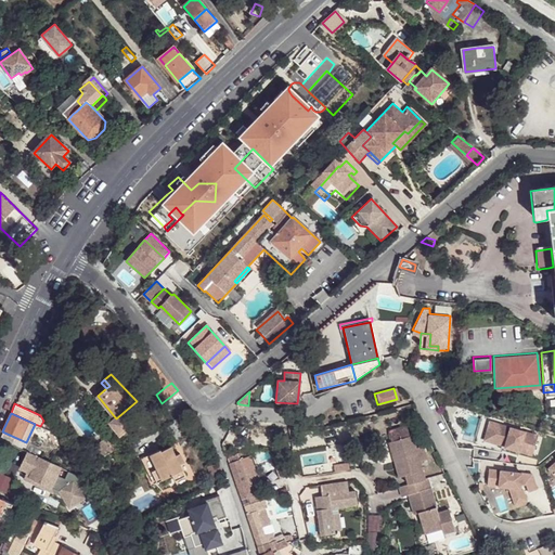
[(540,434),(490,420),(485,439),(505,444),(506,444),(505,450),(519,453),(521,449),(534,453),(540,434)]
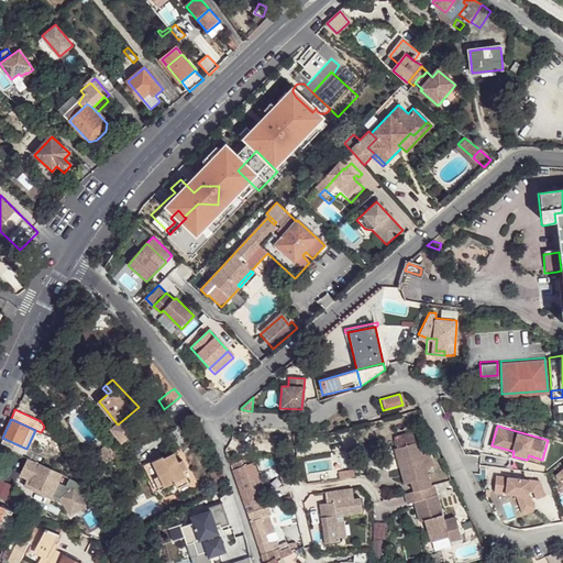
[(397,438),(400,446),(411,443),(409,433),(397,438)]
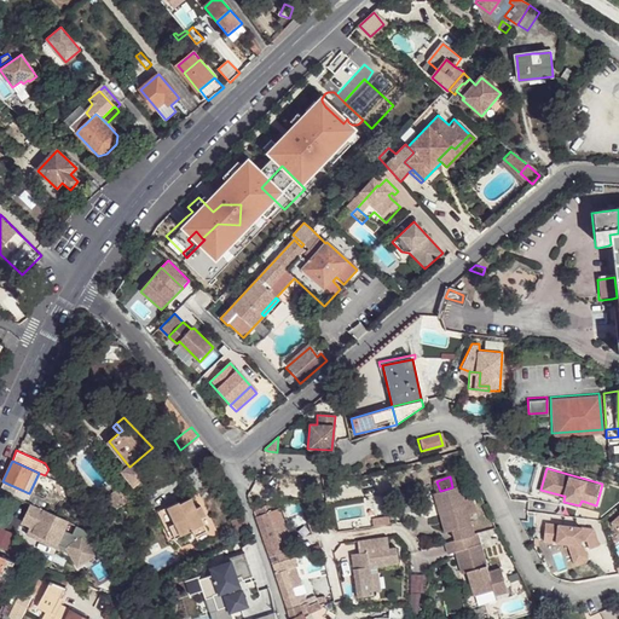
[(58,478),(55,480),(50,482),(57,497),(67,491),(58,478)]
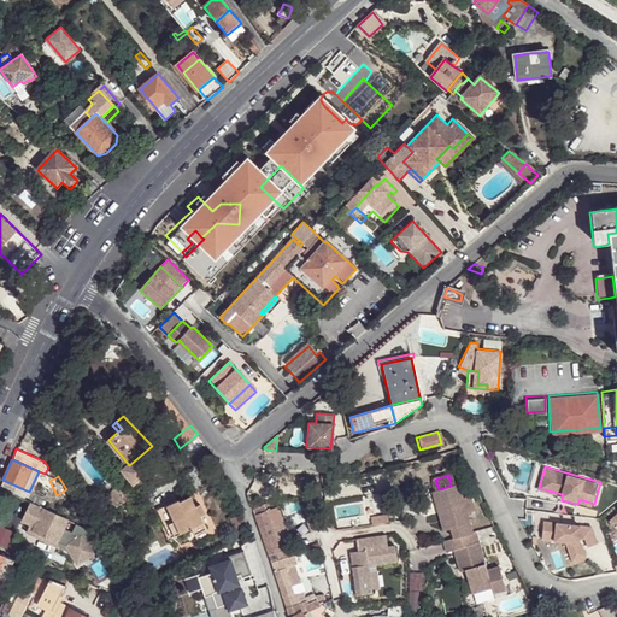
[(450,526),(453,536),(471,530),(465,511),(472,510),(468,495),(460,497),(457,485),(451,486),(439,489),(432,492),(442,528),(450,526)]
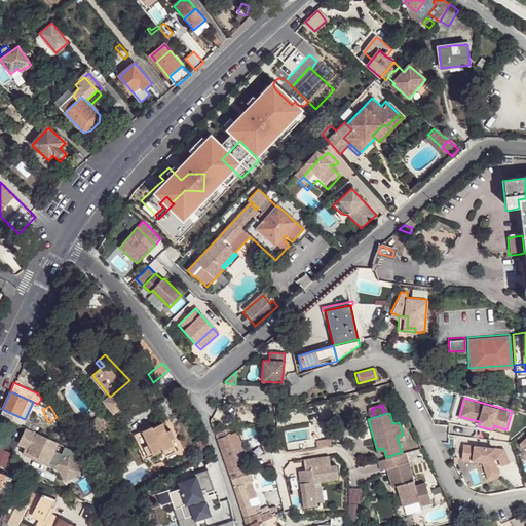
[(161,429),(163,428),(161,423),(152,427),(151,426),(141,431),(148,447),(145,448),(149,457),(162,451),(164,454),(174,449),(170,440),(173,438),(170,429),(165,431),(163,433),(161,429)]
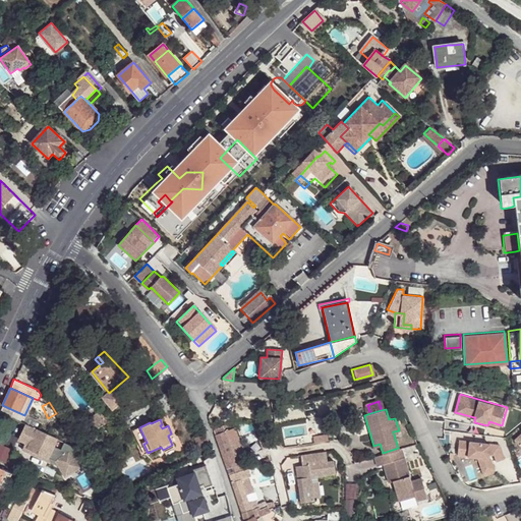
[(54,439),(24,424),(17,439),(24,442),(27,444),(25,447),(52,460),(56,465),(60,472),(69,466),(67,464),(74,460),(71,456),(76,453),(73,448),(61,442),(58,449),(51,446),(54,439)]
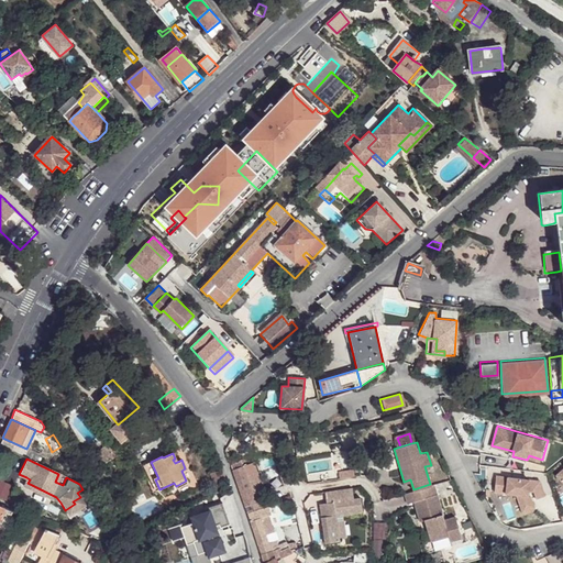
[(240,460),(230,463),(246,514),(262,508),(265,507),(266,506),(264,498),(253,501),(251,494),(240,460)]
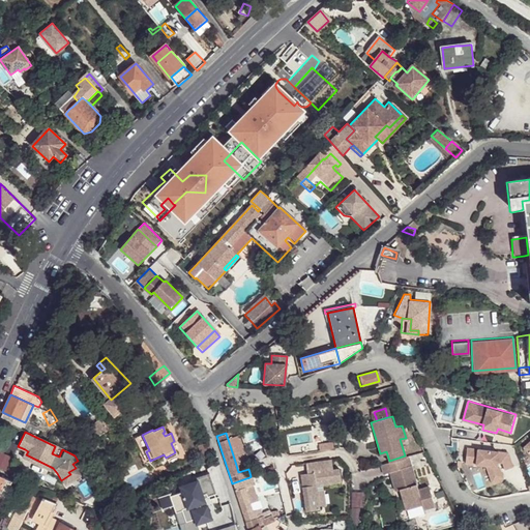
[(28,451),(25,449),(21,457),(56,474),(57,473),(53,468),(26,454),(28,451)]
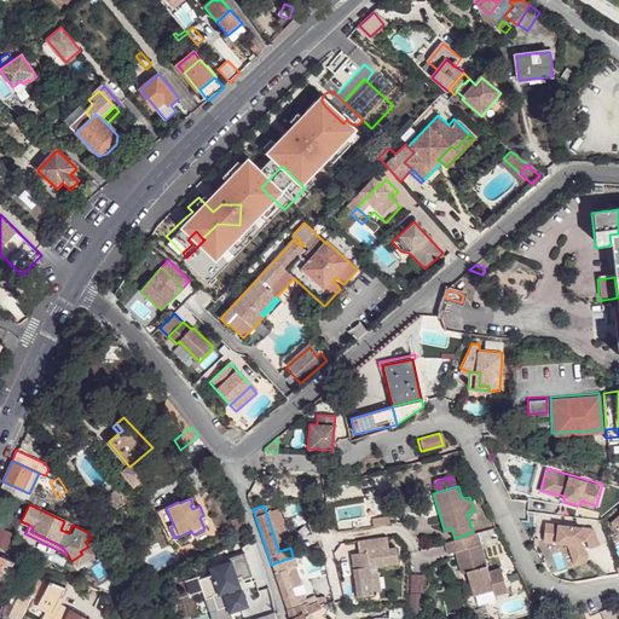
[(593,530),(545,525),(543,542),(567,545),(574,563),(588,559),(583,547),(579,545),(580,541),(583,541),(586,542),(589,549),(599,545),(593,530)]
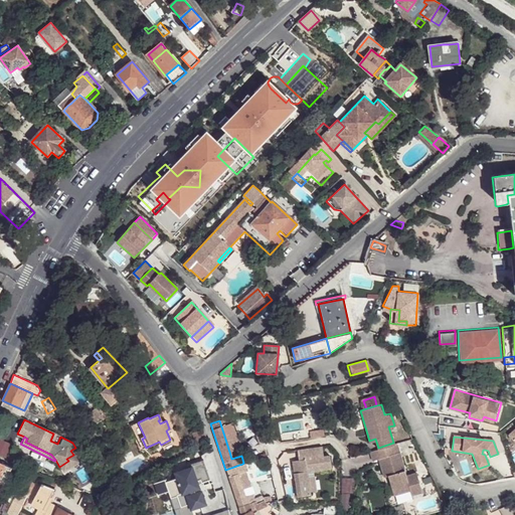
[(142,439),(138,441),(143,450),(146,448),(142,439)]
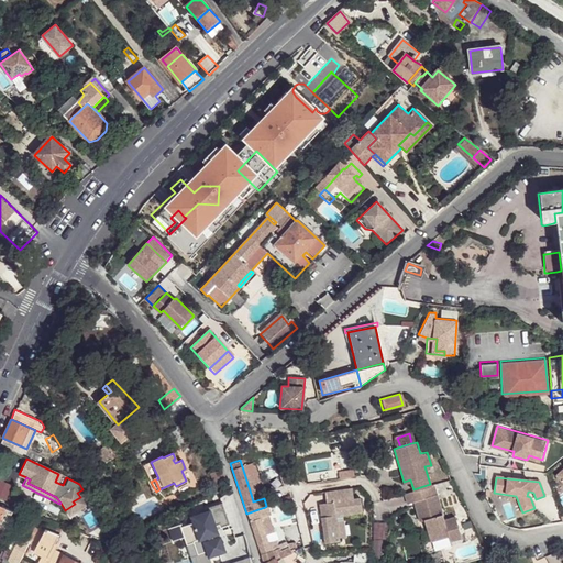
[(430,484),(414,489),(404,492),(407,503),(412,500),(417,519),(422,517),(429,539),(448,533),(449,540),(461,537),(454,516),(443,519),(432,483),(430,484)]
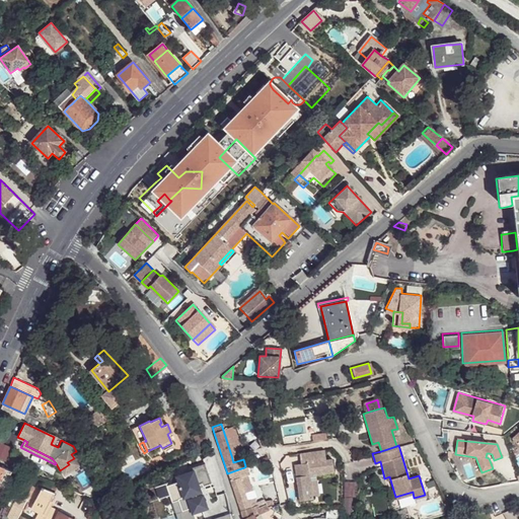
[(323,450),(298,453),(300,464),(294,465),(298,500),(311,499),(311,495),(309,482),(309,475),(332,472),(330,458),(325,459),(323,450)]
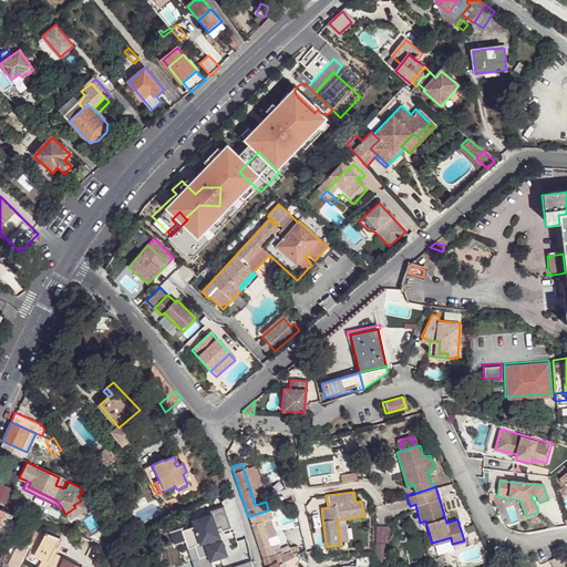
[(263,494),(253,497),(255,505),(266,502),(263,494)]
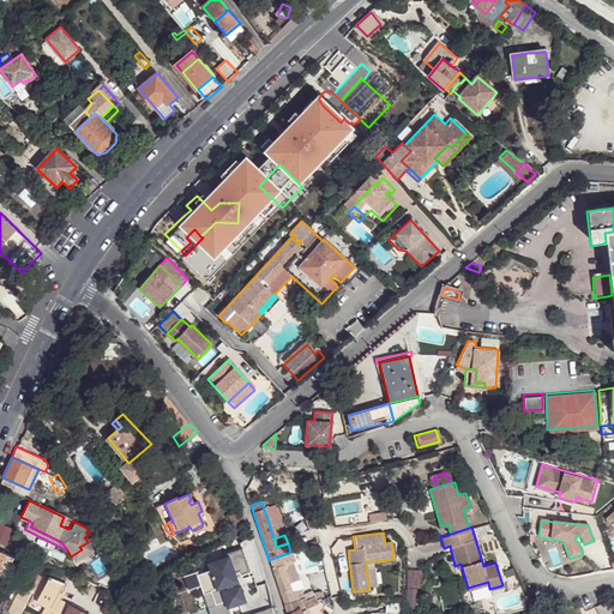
[(82,549),(71,557),(73,559),(92,548),(88,542),(79,547),(82,549)]
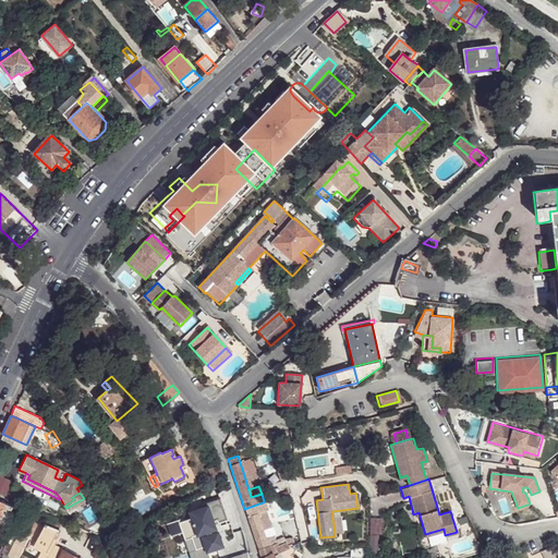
[(172,523),(177,536),(181,535),(184,533),(187,542),(194,540),(198,550),(208,546),(209,550),(210,553),(226,546),(221,534),(219,534),(215,536),(213,531),(218,530),(216,525),(215,522),(219,520),(220,524),(229,520),(221,498),(207,504),(208,507),(192,513),(194,518),(182,523),(180,520),(172,523)]
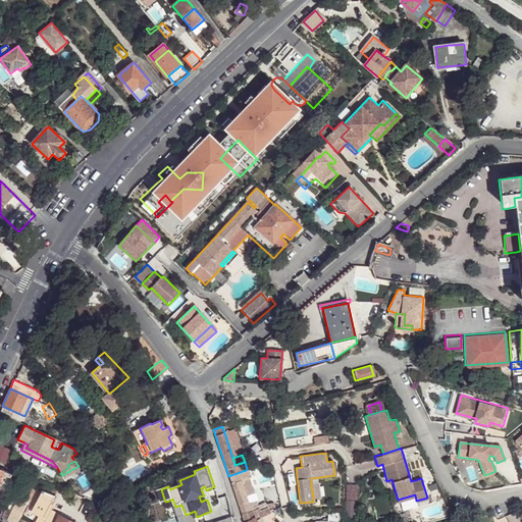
[(0,488),(4,490),(11,473),(0,467),(0,488)]
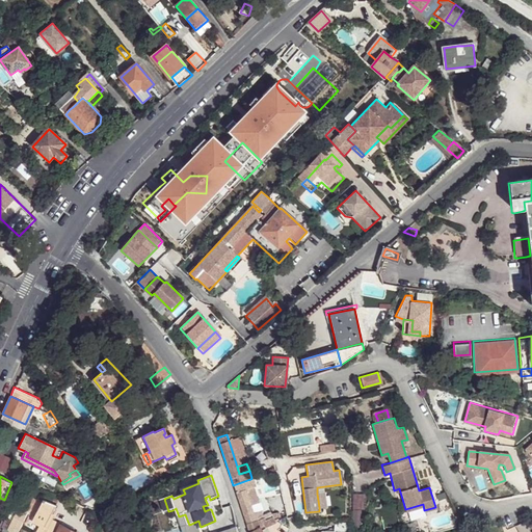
[(250,487),(245,489),(250,504),(259,502),(253,487),(250,487)]
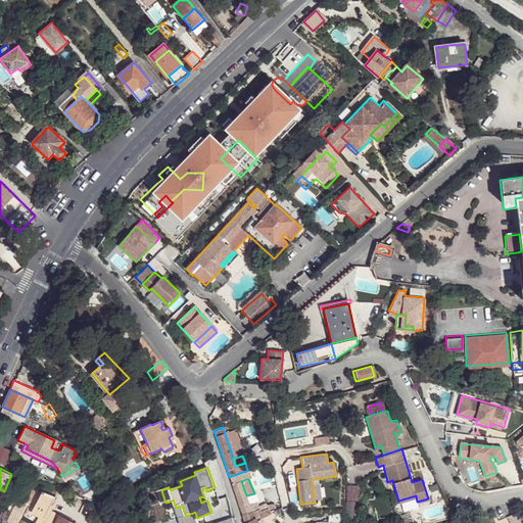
[(232,484),(240,509),(247,506),(249,506),(246,495),(241,481),(232,484)]
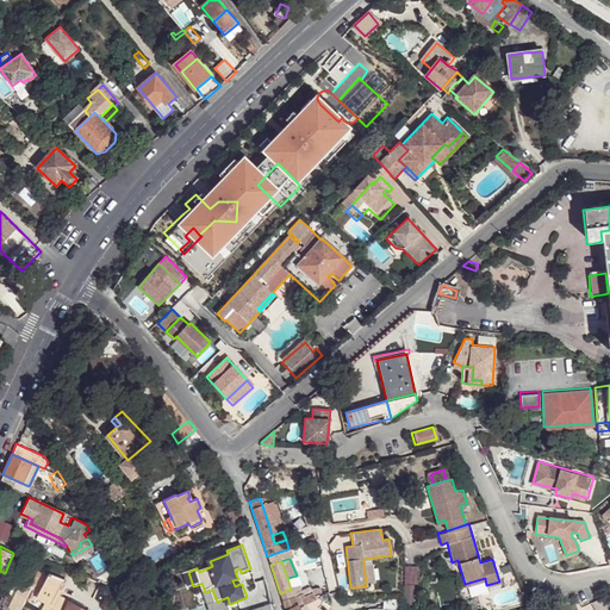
[(54,597),(55,593),(62,582),(47,574),(33,598),(44,603),(41,609),(80,609),(57,598),(54,597)]
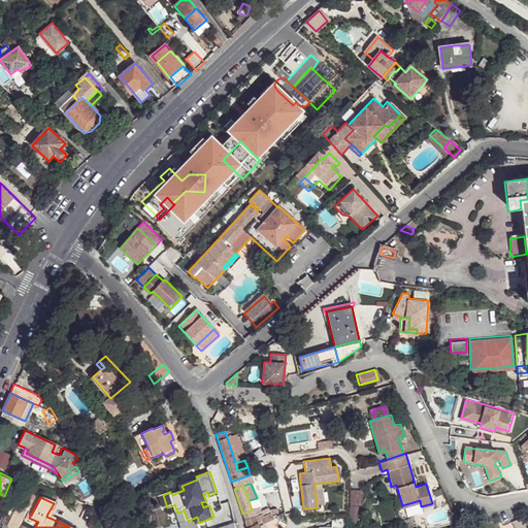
[(10,517),(5,526),(9,527),(15,527),(27,506),(17,502),(10,517)]
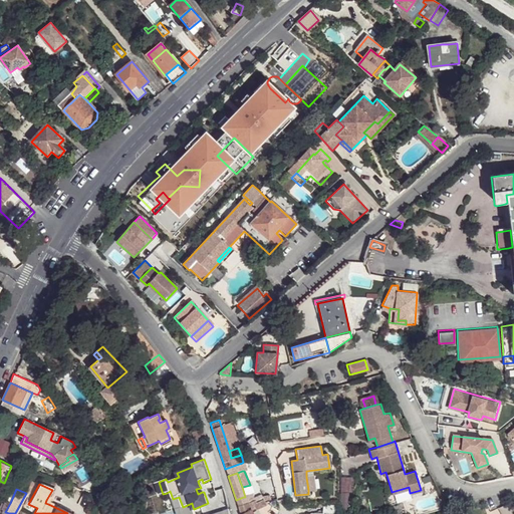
[(180,512),(193,507),(192,503),(183,507),(179,497),(173,499),(170,491),(167,493),(171,504),(176,502),(180,512)]
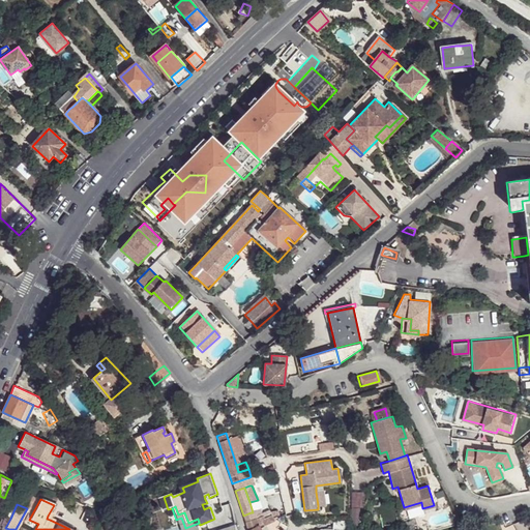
[(269,509),(261,512),(263,519),(271,516),(269,509)]
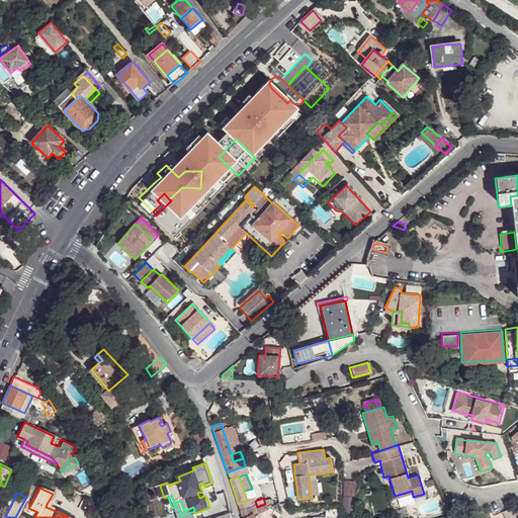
[(238,504),(241,513),(249,509),(245,501),(238,504)]
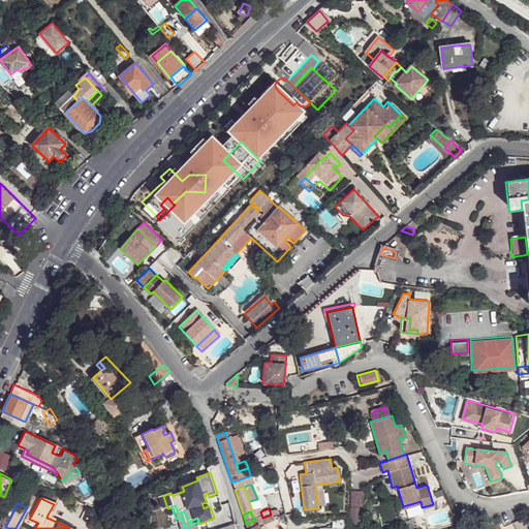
[(4,516),(0,524),(1,526),(5,527),(10,518),(4,516)]
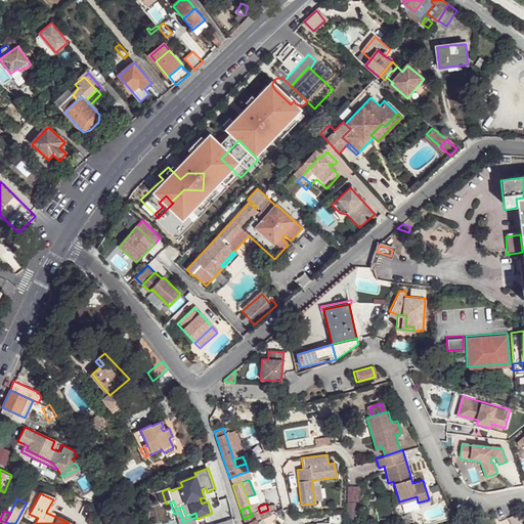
[(344,523),(344,512),(330,513),(330,523),(344,523)]
